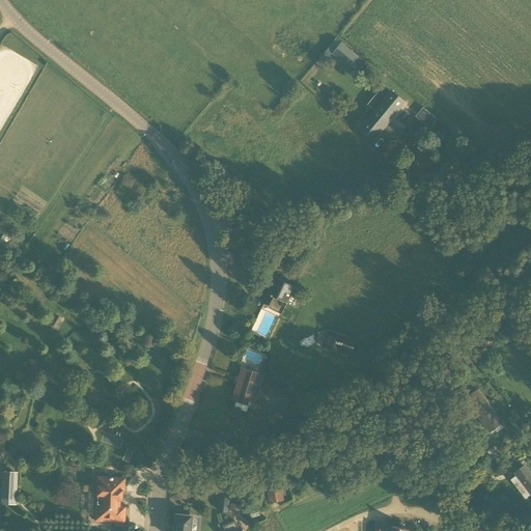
[(341,43),(333,53),(351,66),(359,57),(341,43)]
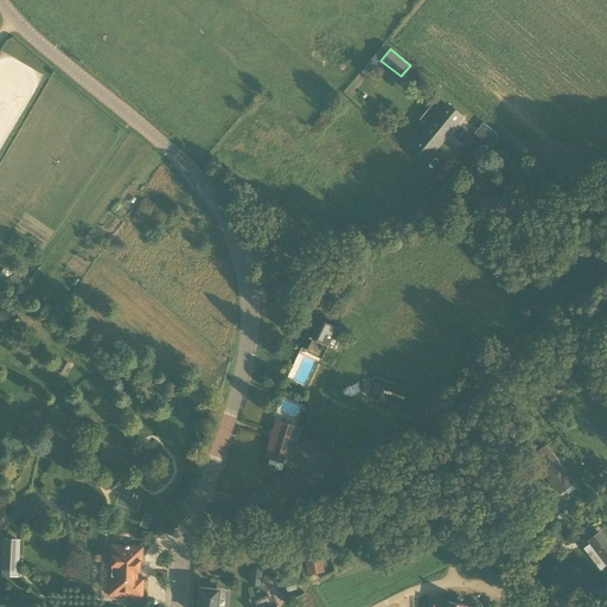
[(448,104),(429,127),(413,147),(428,159),(462,116),(448,104)]
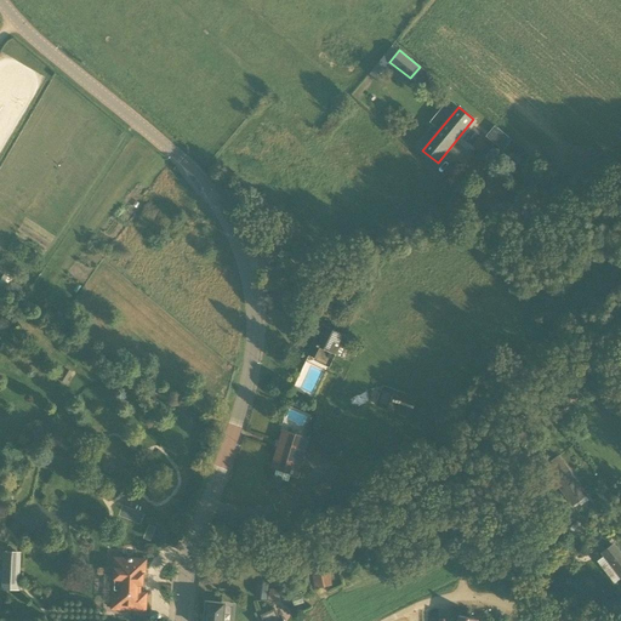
[(503,146),(510,138),(497,129),(491,136),(503,146)]
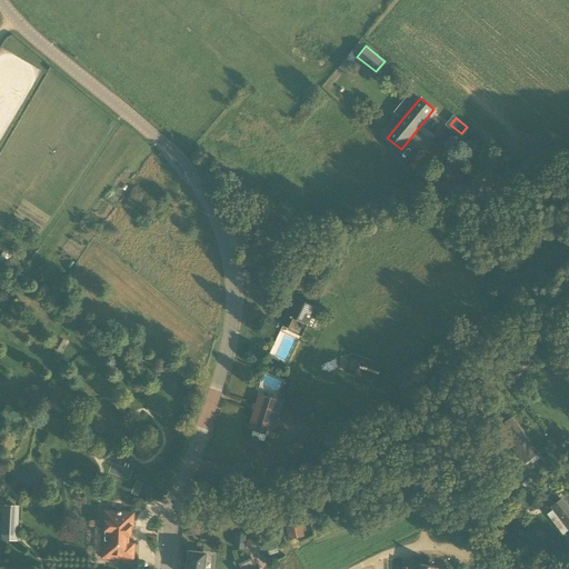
[(20,263),(10,258),(6,266),(16,271),(20,263)]
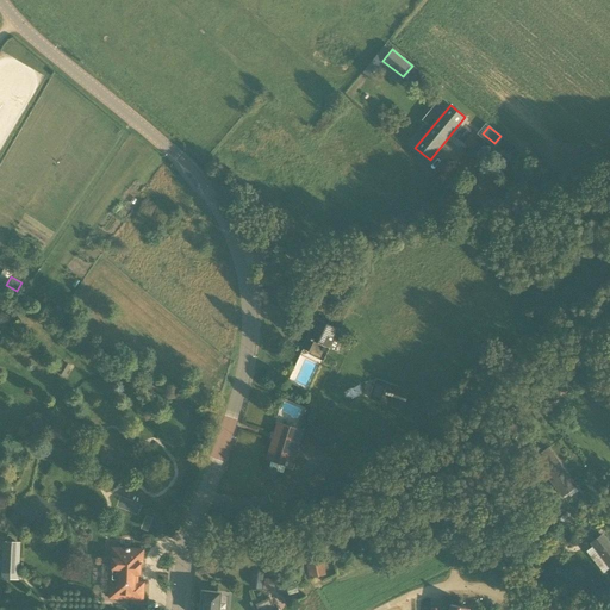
[(325,358),(330,348),(337,352),(341,342),(340,341),(343,331),(317,319),(316,318),(302,348),(325,358)]
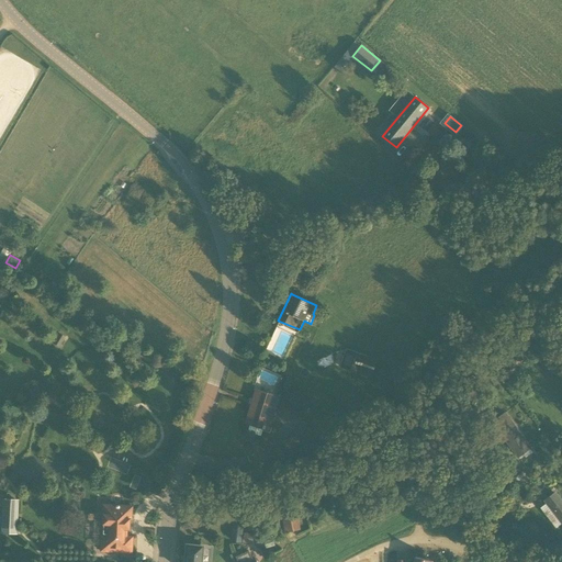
[(52,343),(58,347),(64,336),(58,333),(52,343)]
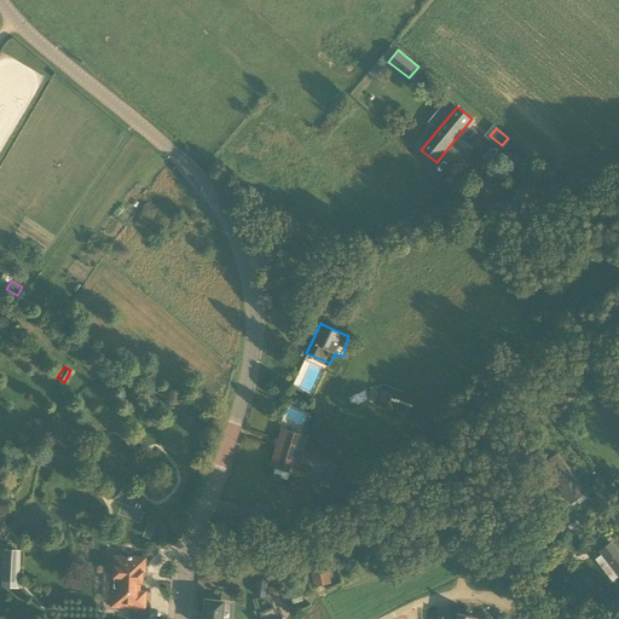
[(375,404),(389,409),(398,411),(404,392),(395,389),(382,383),(375,404)]
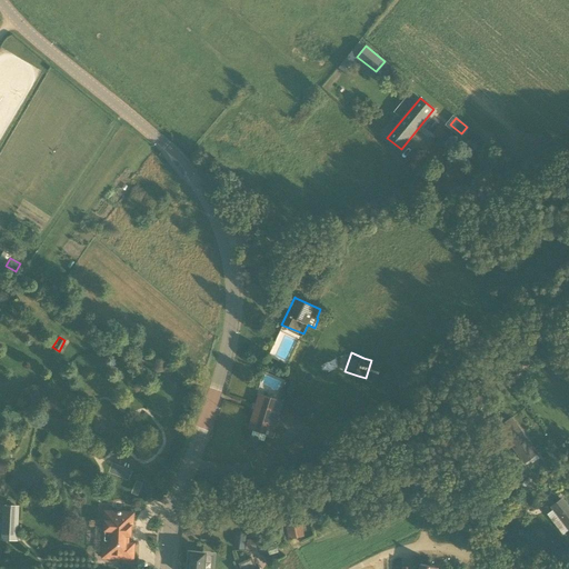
[(279,361),(269,356),(267,360),(277,366),(279,361)]
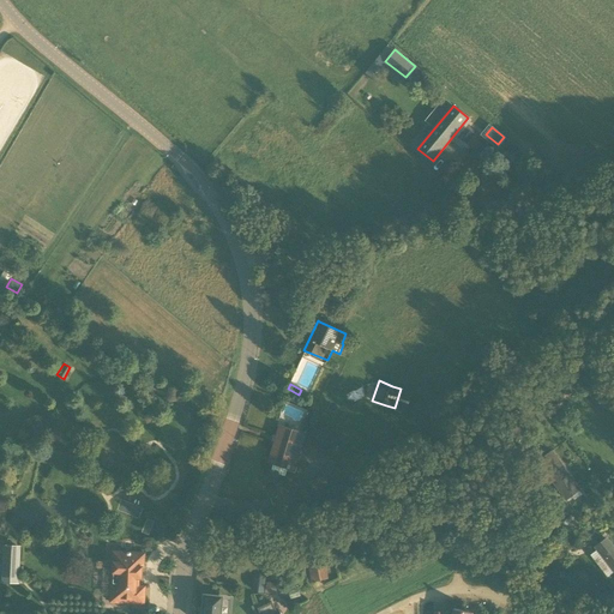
[(501,420),(510,408),(500,401),(492,413),(501,420)]
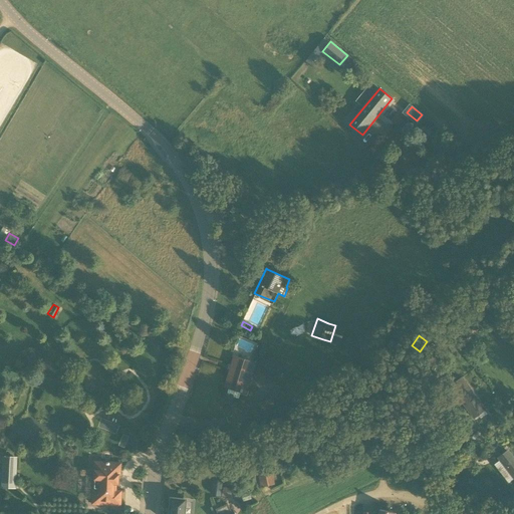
[(235,356),(225,387),(228,388),(227,395),(239,399),(241,392),(246,393),(255,362),(235,356)]
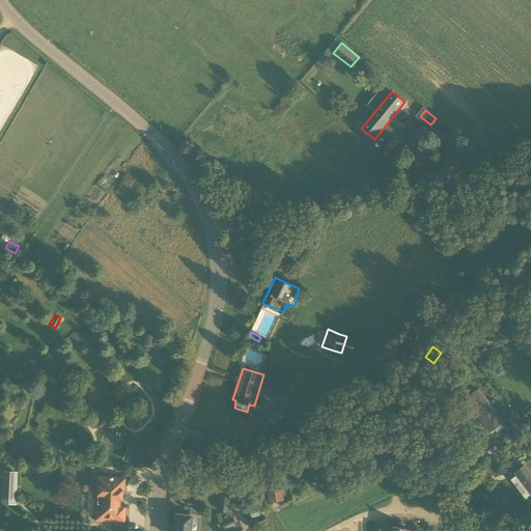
[(490,432),(501,424),(477,390),(466,398),(490,432)]
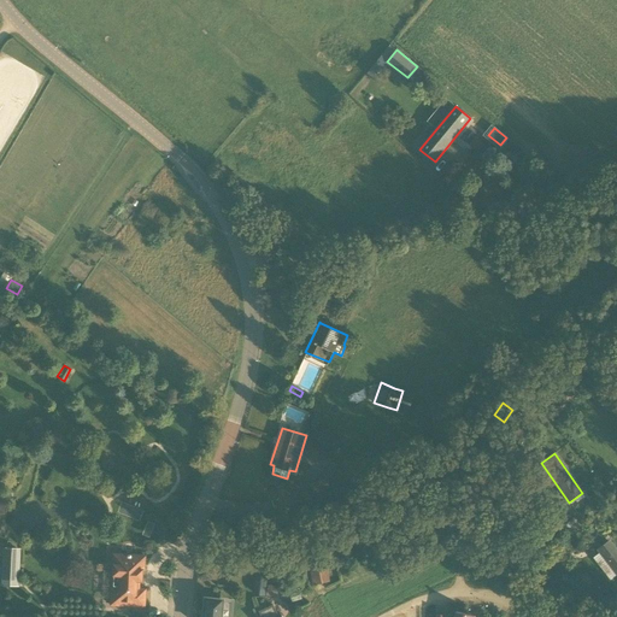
[(310,485),(313,492),(329,483),(324,476),(310,485)]
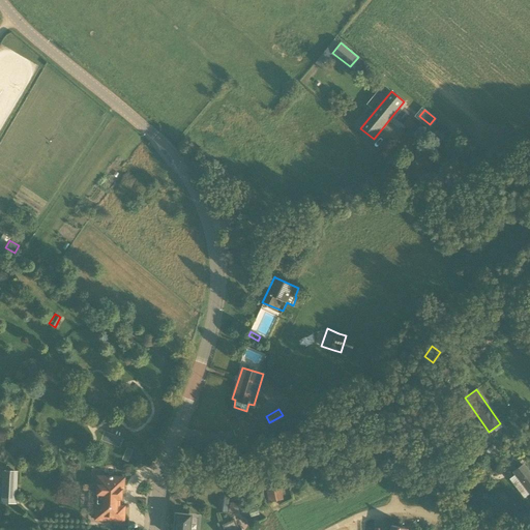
[(529,472),(525,467),(516,474),(529,492),(529,472)]
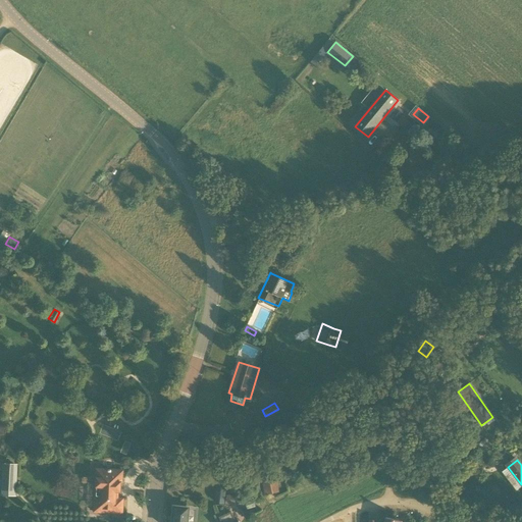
[(0,482),(0,494),(15,496),(16,464),(1,463),(0,482)]
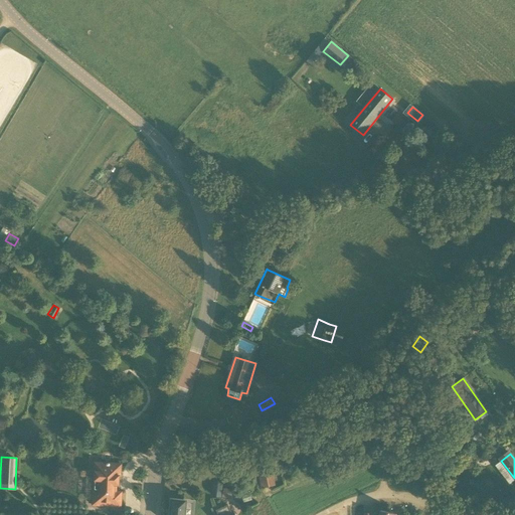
[(93,490),(92,505),(110,506),(118,506),(120,507),(121,492),(116,492),(116,482),(117,477),(120,477),(120,471),(121,465),(111,464),(101,463),(101,471),(94,471),(93,471),(93,482),(94,482),(99,482),(98,490),(94,490),(93,490)]
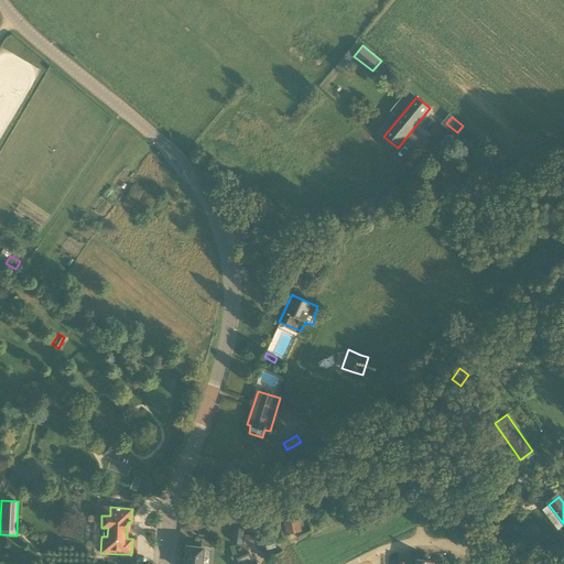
[(286,534),(300,532),(297,519),(293,520),(292,516),(282,517),(286,534)]
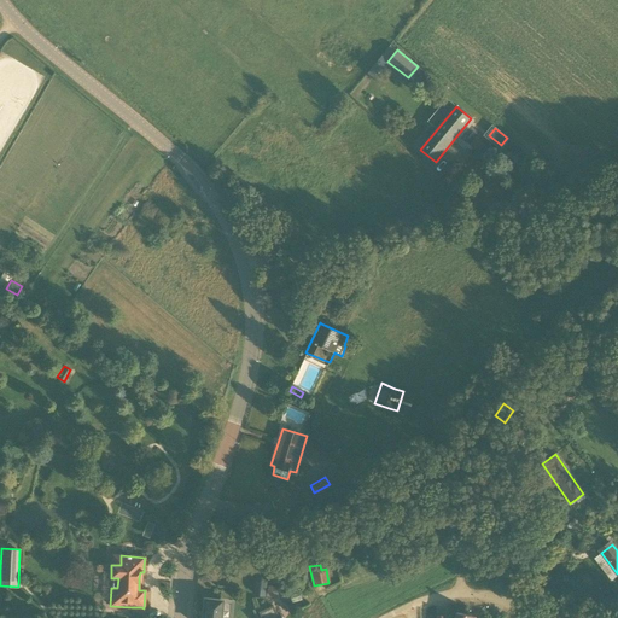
[(266,598),(267,586),(256,584),(255,596),(266,598)]
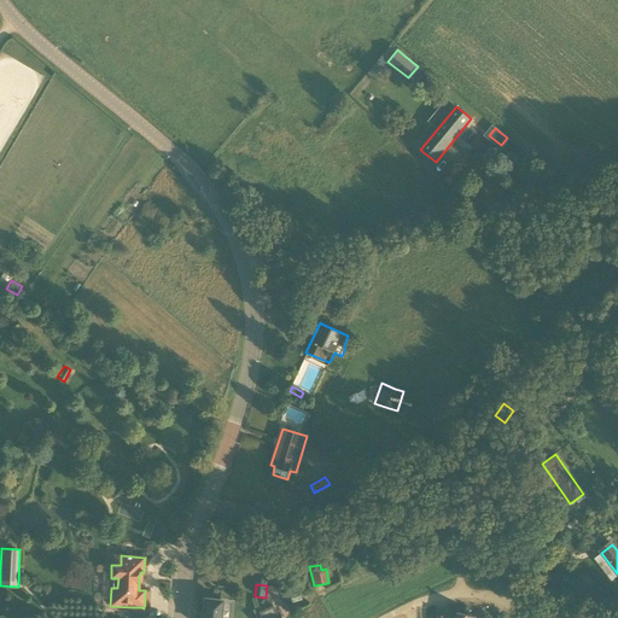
[(268,587),(267,596),(277,598),(278,589),(268,587)]
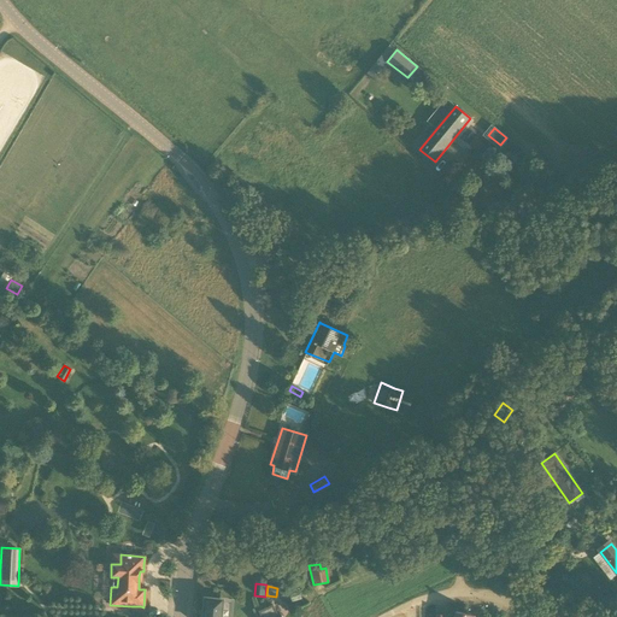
[(201,616),(219,616),(221,598),(213,598),(213,599),(204,598),(203,610),(203,611),(203,616),(201,616),(203,616),(201,616)]
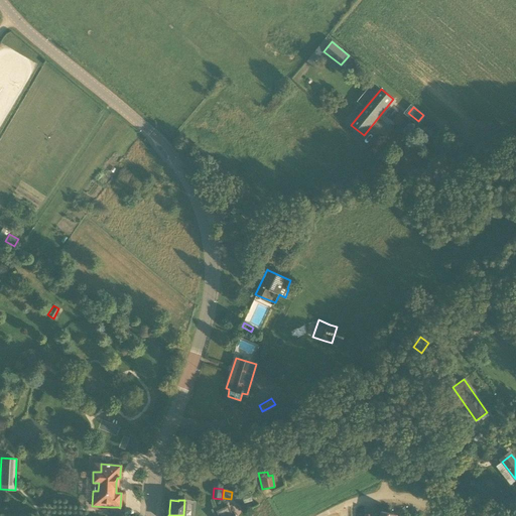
[(219,515),(236,515),(235,513),(232,514),(231,512),(229,506),(218,511),(219,515)]
